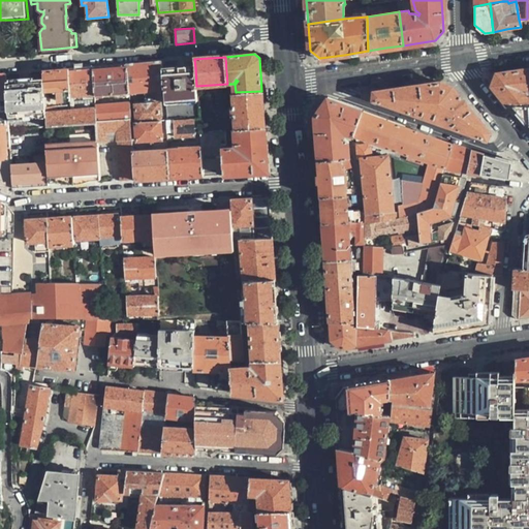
[(145,63),(127,64),(127,66),(129,92),(164,90),(163,69),(163,61),(145,63)]
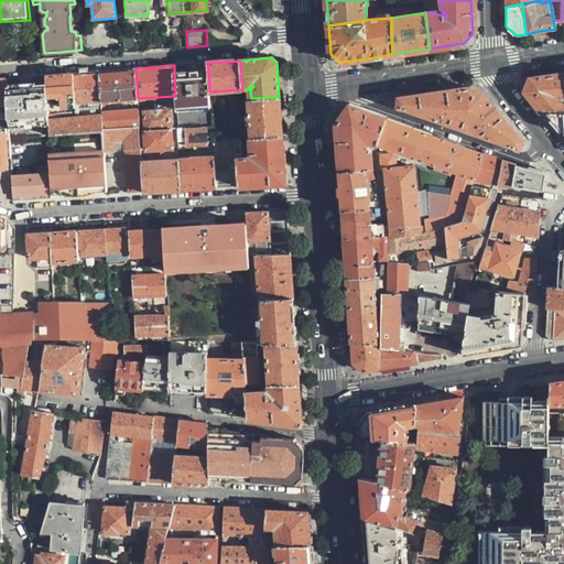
[(118,72),(99,73),(101,99),(101,100),(138,98),(136,71),(118,72)]
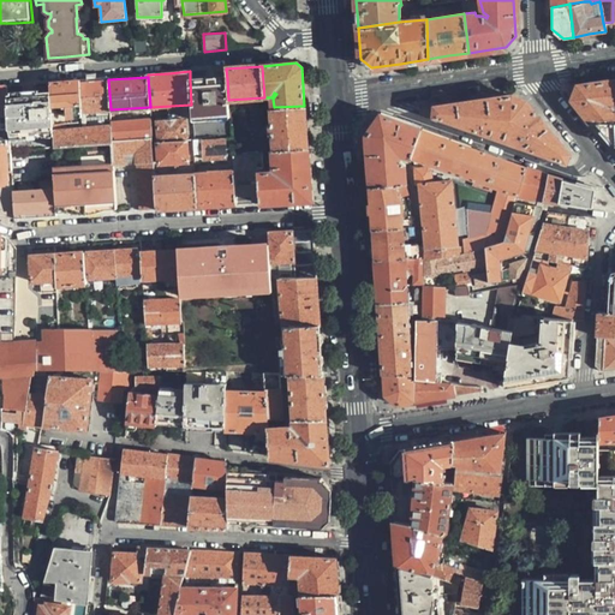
[(88,81),(81,81),(82,111),(111,108),(108,79),(108,78),(88,81)]
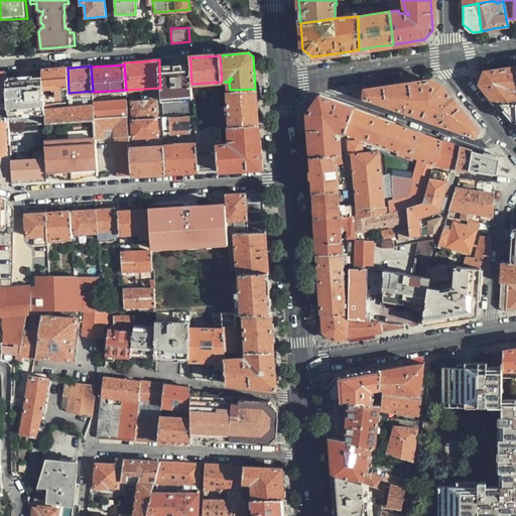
[(191,84),(190,66),(180,67),(159,68),(160,88),(163,118),(195,115),(192,93),(191,84)]
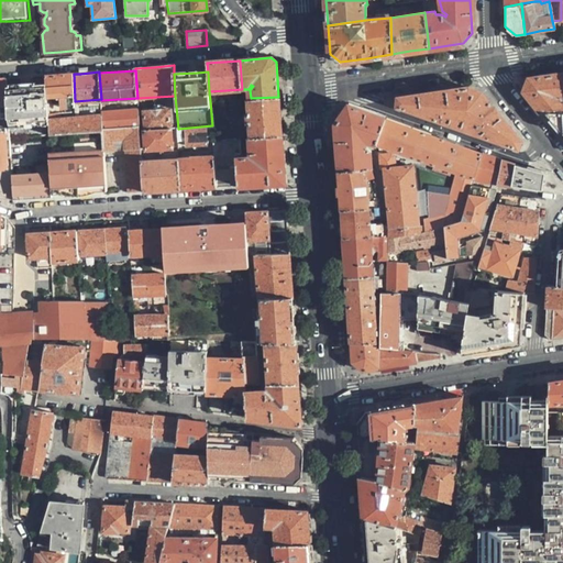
[(562,97),(562,73),(544,76),(527,78),(522,92),(539,112),(544,112),(562,112),(562,102),(559,98),(562,97)]
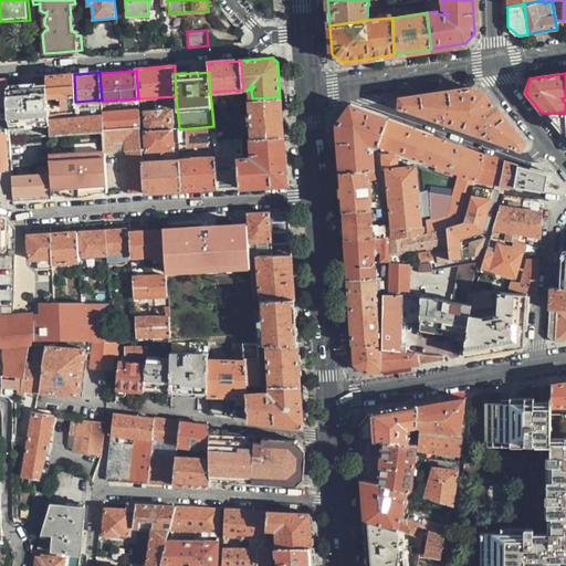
[(75,102),(74,74),(53,76),(46,76),(46,84),(48,96),(62,95),(63,107),(75,107),(75,102)]
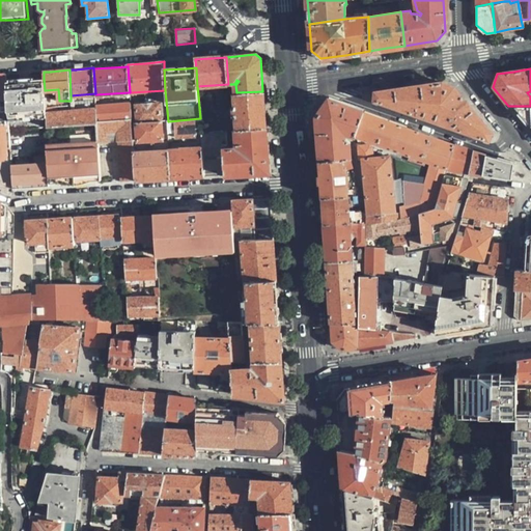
[(45,90),(44,79),(33,80),(5,82),(6,101),(6,111),(7,120),(7,124),(8,130),(24,130),(47,128),(46,112),(45,90)]
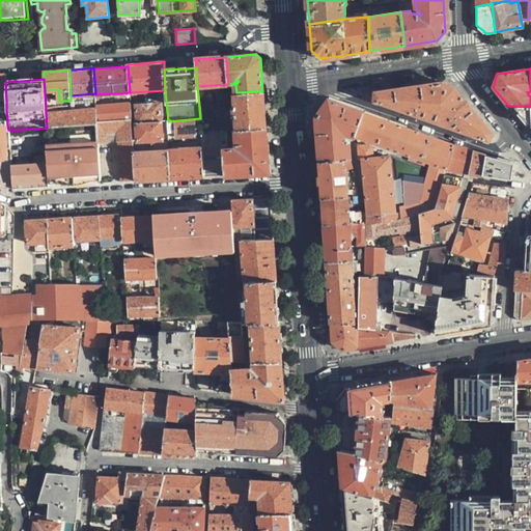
[(413,86),(374,92),(375,102),(488,141),(492,134),(473,111),(456,89),(444,82),(413,86)]
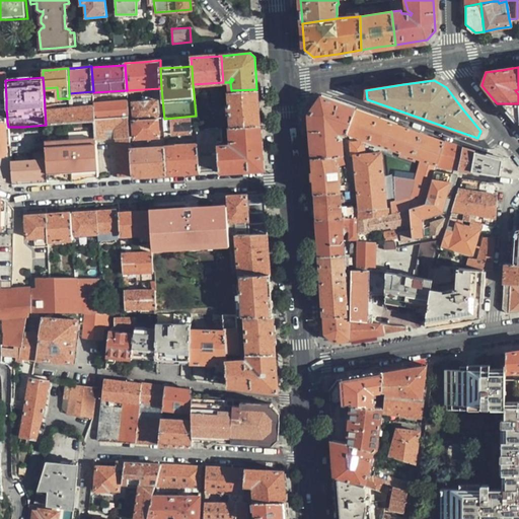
[(257,107),(256,89),(231,90),(230,90),(230,104),(229,106),(229,113),(231,114),(232,127),(258,125),(257,107)]
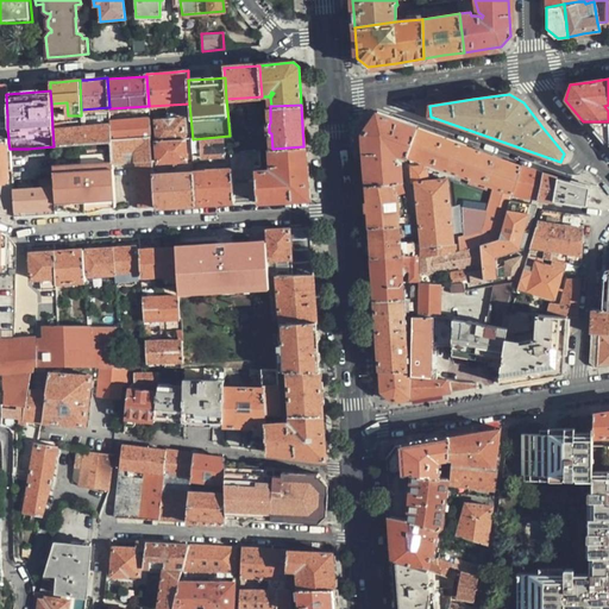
[(406,156),(416,127),(376,112),(362,133),(363,148),(365,184),(402,181),(401,163),(395,157),(395,152),(406,156)]
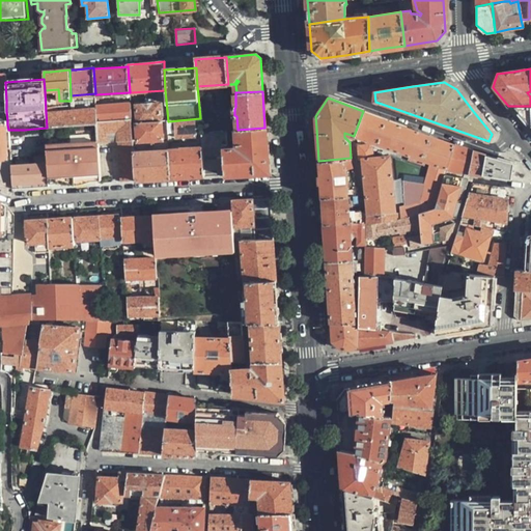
[(98,122),(132,119),(131,103),(96,105),(96,108),(98,122)]
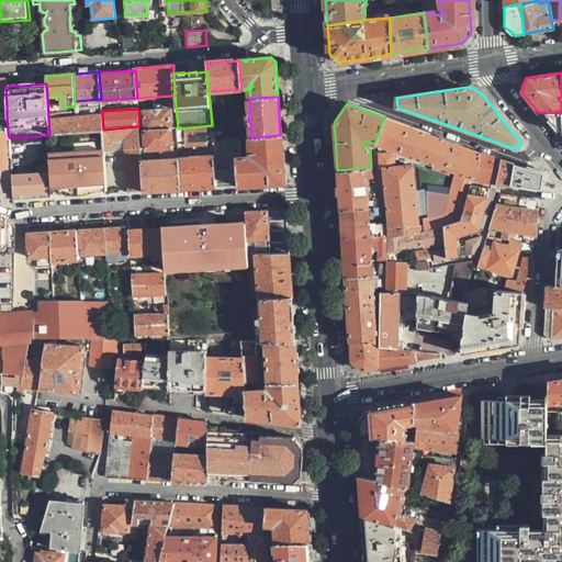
[(145,131),(170,128),(169,110),(144,112),(145,131)]
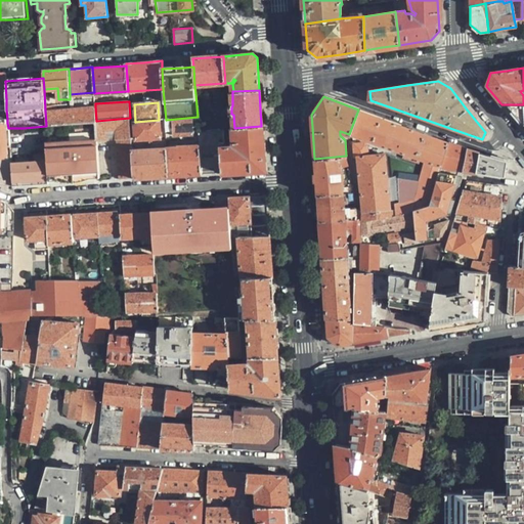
[(523,104),(507,104),(517,117),(522,122),(523,123),(523,104)]
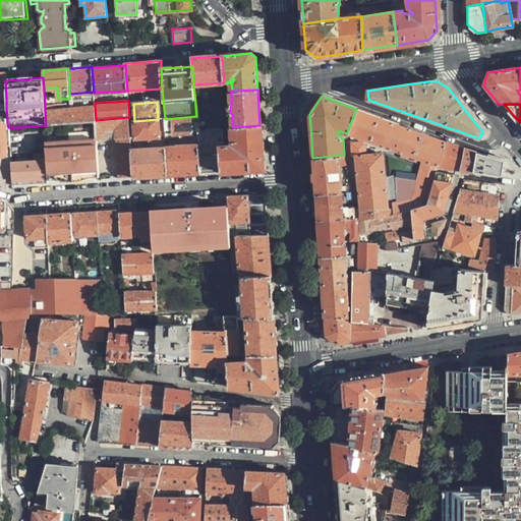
[(96,121),(96,120),(95,106),(45,110),(46,125),(52,125),(96,121)]
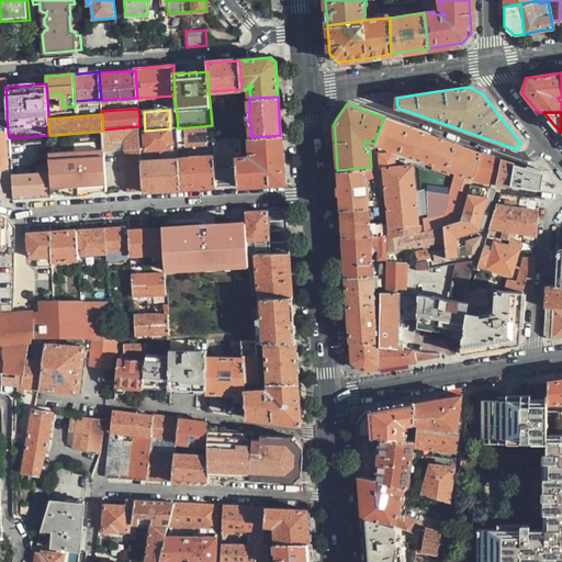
[(481,152),(384,117),(374,144),(456,172),(449,191),(426,190),(427,216),(422,218),(423,222),(423,232),(442,226),(460,221),(471,184),(472,178),(481,152)]
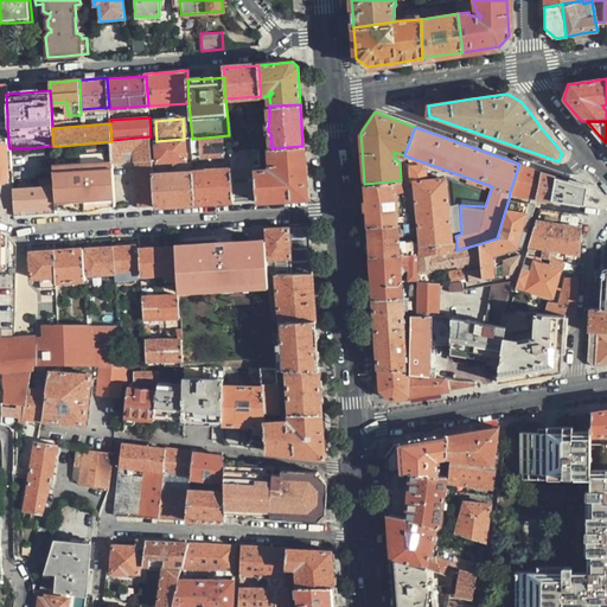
[(230,152),(229,135),(192,139),(193,161),(230,159),(230,152)]
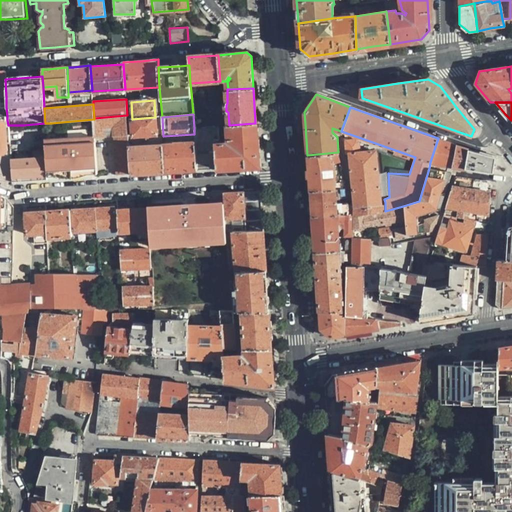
[(117,176),(129,175),(128,148),(129,148),(127,119),(127,115),(94,118),(94,119),(95,136),(95,137),(114,136),(117,176)]
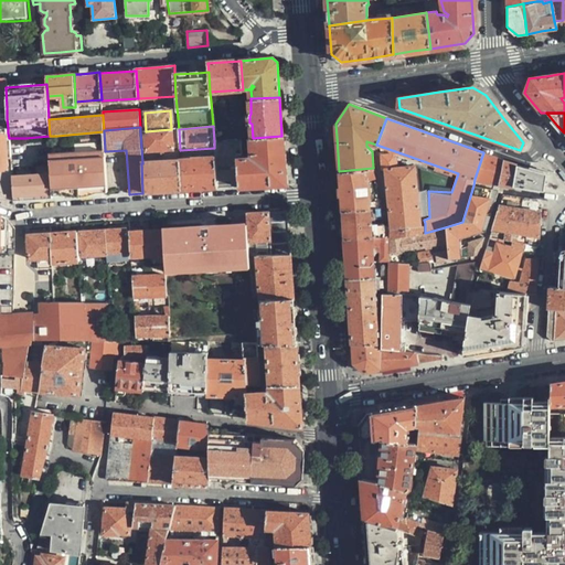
[(173,148),(171,129),(146,131),(147,149),(173,148)]
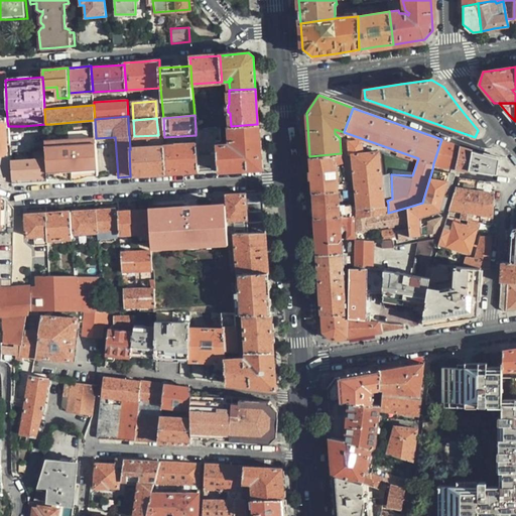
[(95,120),(51,124),(52,140),(96,137),(95,120)]
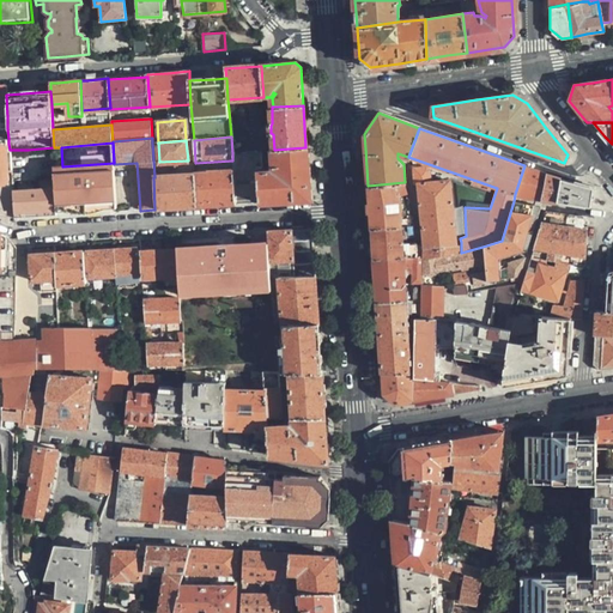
[(0,186),(11,186),(10,150),(8,144),(0,144),(0,186)]
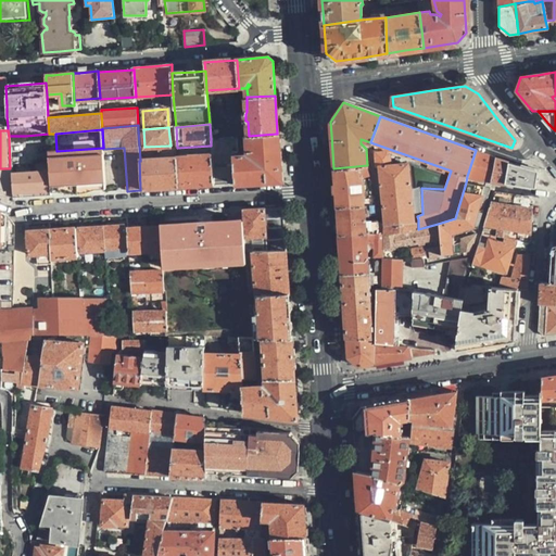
[(49,151),(57,151),(55,134),(49,134),(25,136),(27,161),(49,159),(49,151)]
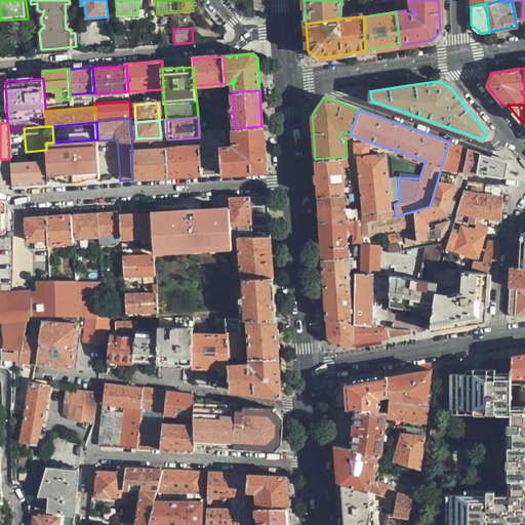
[(264,151),(261,126),(235,128),(233,128),(235,143),(240,143),(240,148),(239,149),(237,146),(220,147),(220,145),(224,145),(225,143),(225,142),(224,129),(199,131),(199,137),(200,146),(202,174),(236,172),(266,170),(264,151)]
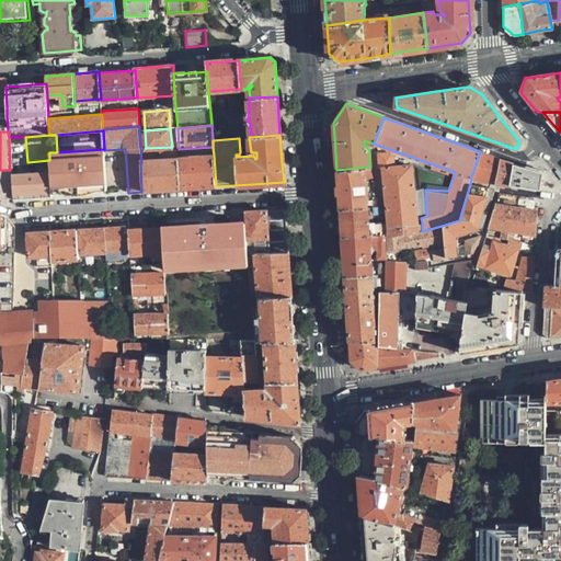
[(57,152),(49,152),(49,160),(50,172),(52,195),(72,194),(72,190),(87,189),(87,193),(107,192),(104,150),(104,149),(57,152)]
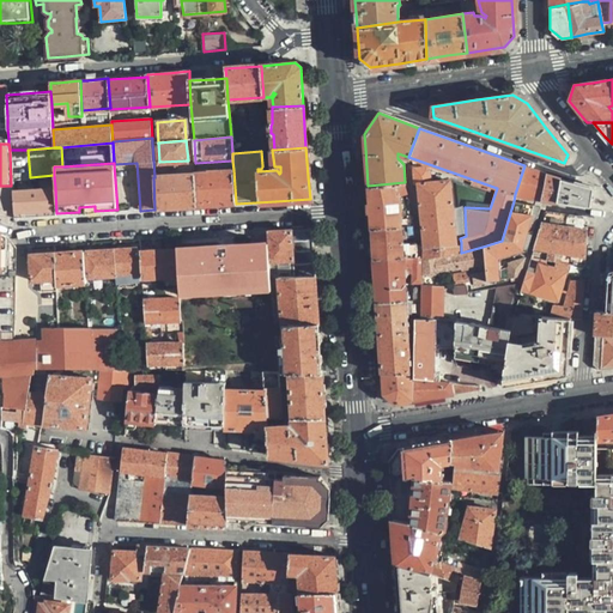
[(534,169),(525,165),(515,194),(540,199),(545,174),(534,169)]
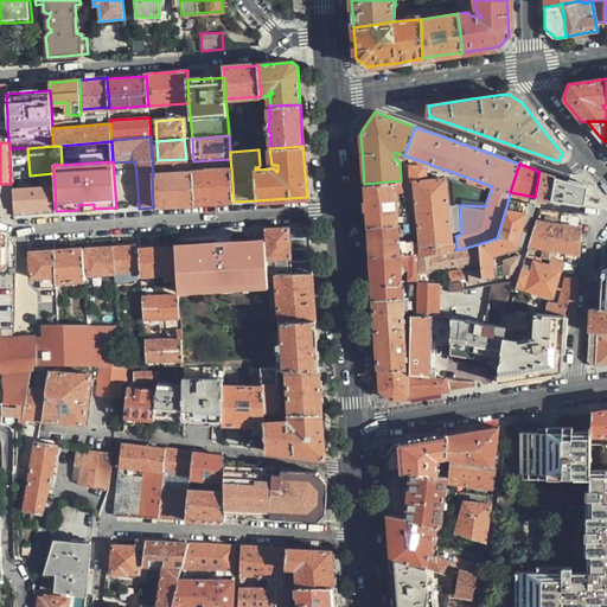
[(419,255),(452,251),(451,241),(445,178),(425,179),(423,167),(421,165),(408,166),(409,181),(413,180),(419,255)]
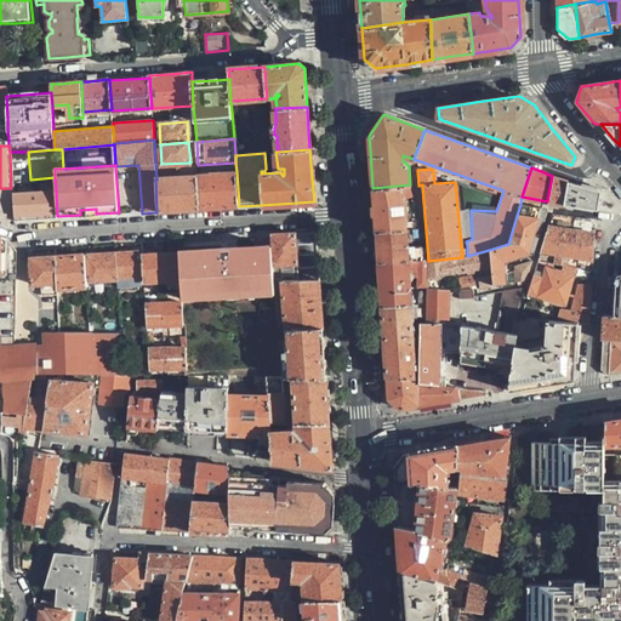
[(198,210),(239,206),(237,172),(210,174),(210,176),(198,177),(198,210)]
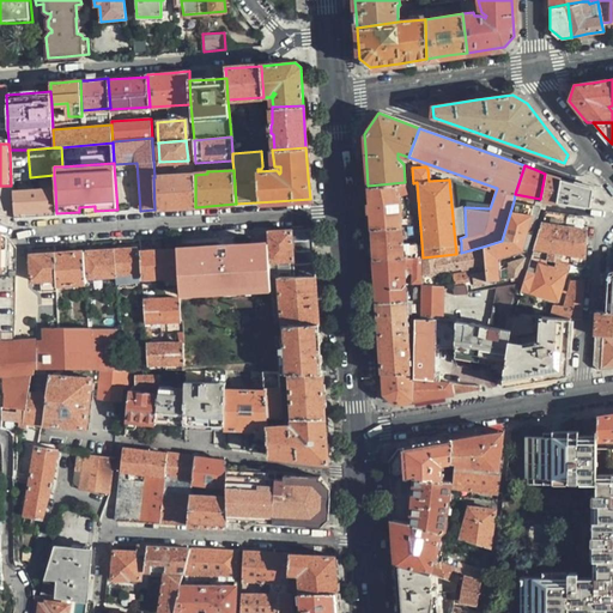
[(553,176),(545,174),(540,199),(556,201),(560,178),(553,176)]
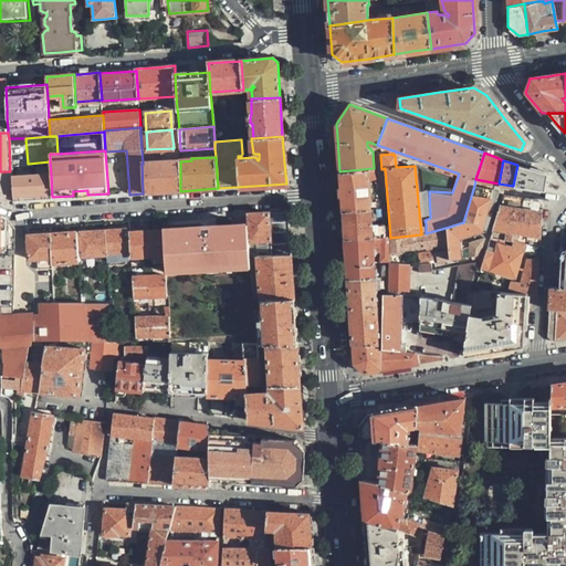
[(143,194),(180,191),(180,161),(143,164),(142,164),(143,194)]
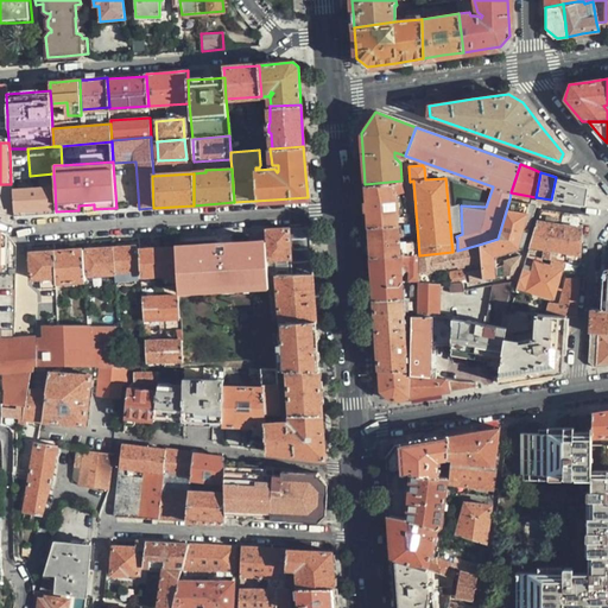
[(567,179),(556,177),(551,200),(584,204),(587,185),(567,179)]
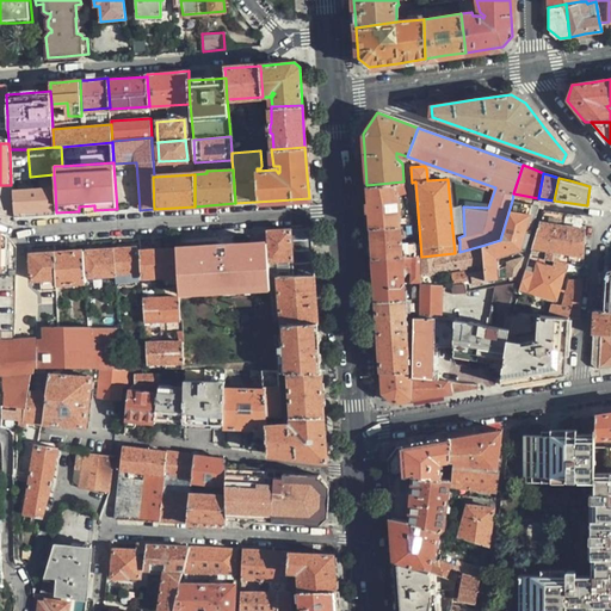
[(403,181),(366,185),(368,207),(370,227),(411,224),(403,181)]
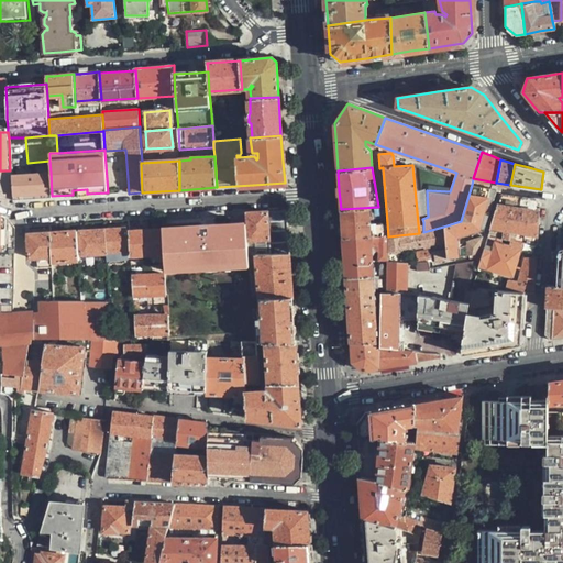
[(12,198),(10,175),(10,170),(0,170),(0,202),(6,206),(9,198),(12,198)]
